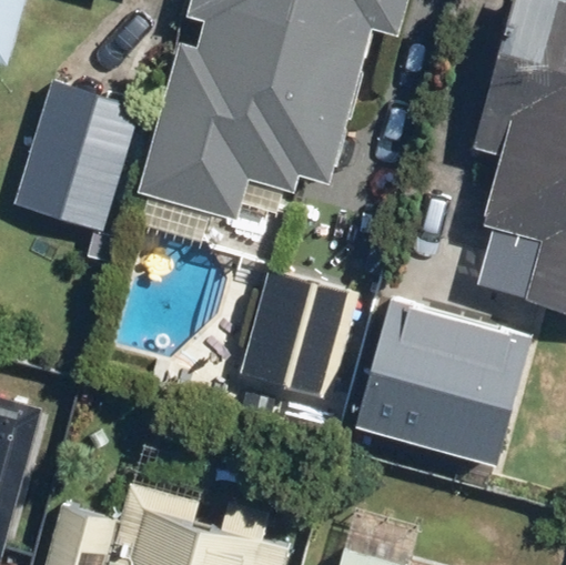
[(0,62),(9,64),(26,0),(0,0),(0,62)]
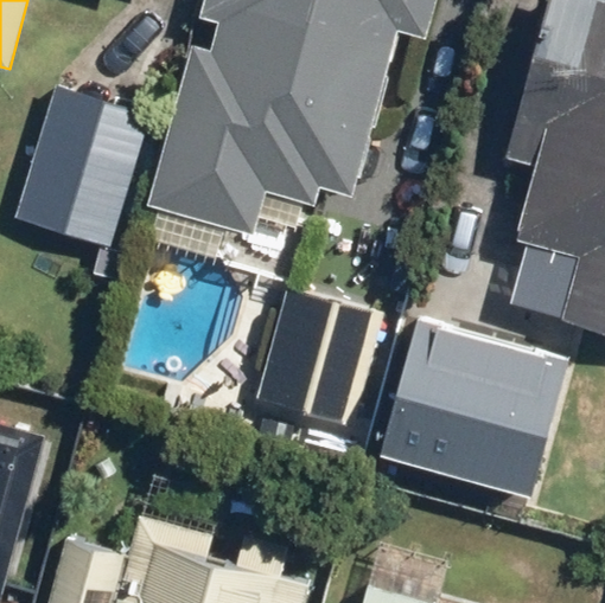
[(201,0),(197,18),(218,23),(211,49),(191,44),(147,204),(256,233),(267,192),(313,204),(318,190),(352,199),(397,30),(425,37),(434,0),(201,0)]
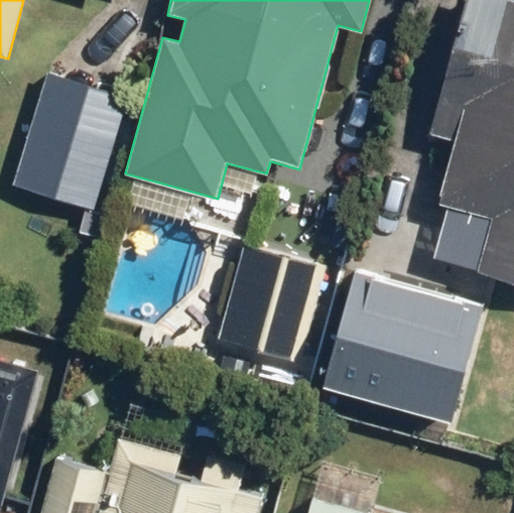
[(513,279),(513,3),(499,0),(469,0),(432,137),(456,143),(439,203),(493,217),(478,270),(513,279)]
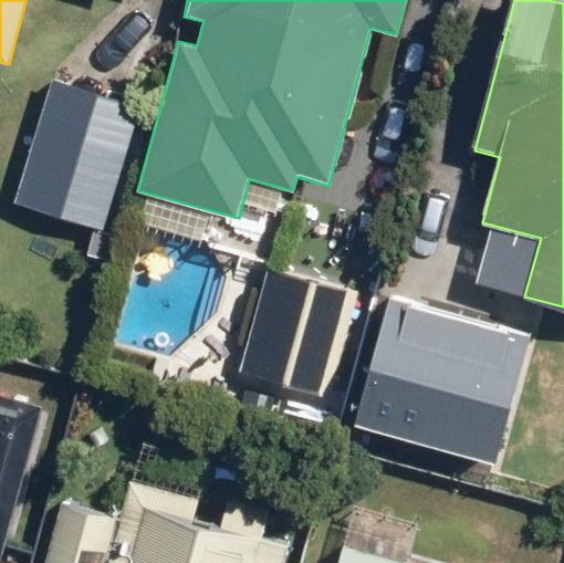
[(139,106),(51,79),(12,207),(102,233),(139,106)]
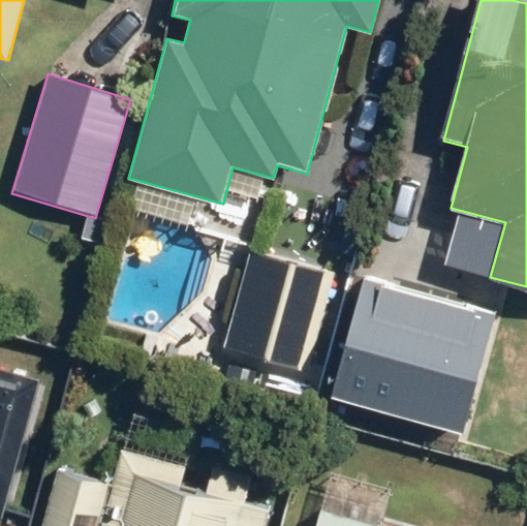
[(334,273),(251,251),(224,352),(307,375),(334,273)]
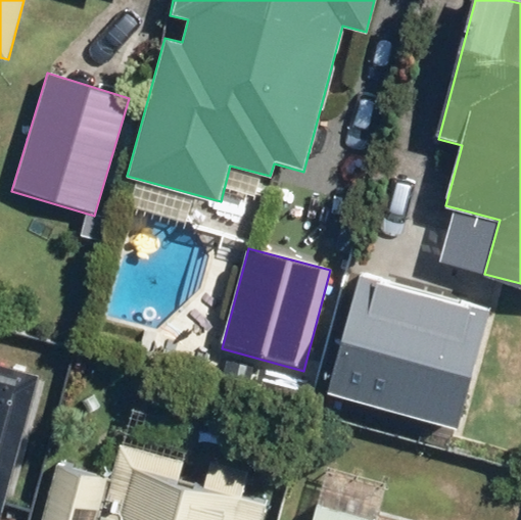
[(440,311),(363,290),(335,392),(413,413),(440,311)]
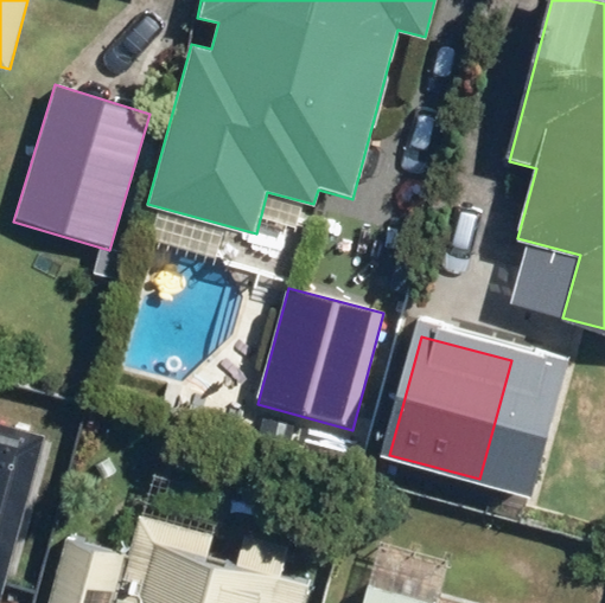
[(0,518),(27,423),(0,416),(0,518)]
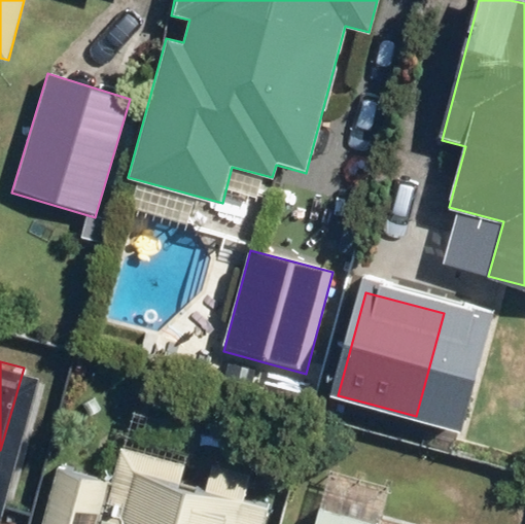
[(58,470),(42,523),(263,523),(267,510),(242,503),(249,476),(211,465),(204,491),(179,485),(184,466),(119,449),(109,484),(58,470)]
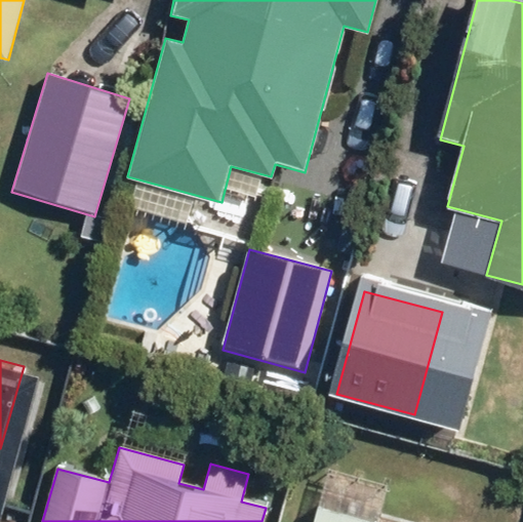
[(326,478),(314,521),(377,521),(385,493),(326,478)]
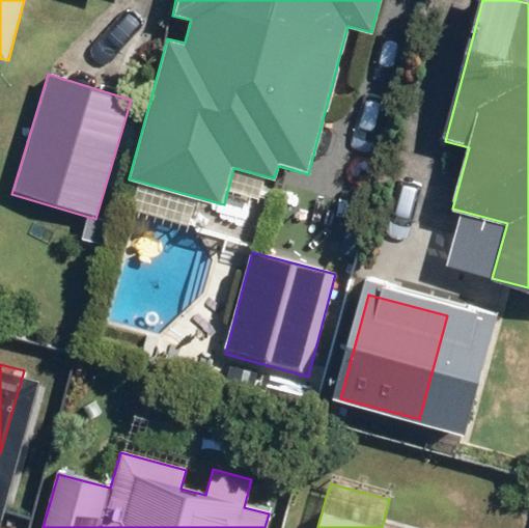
All buildings are outlined.
